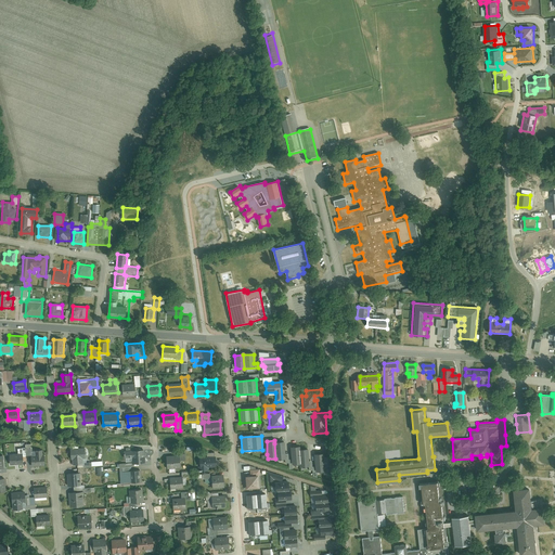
[(284,443),(274,443),(275,459),(276,461),(285,461),(285,455),(284,443)]
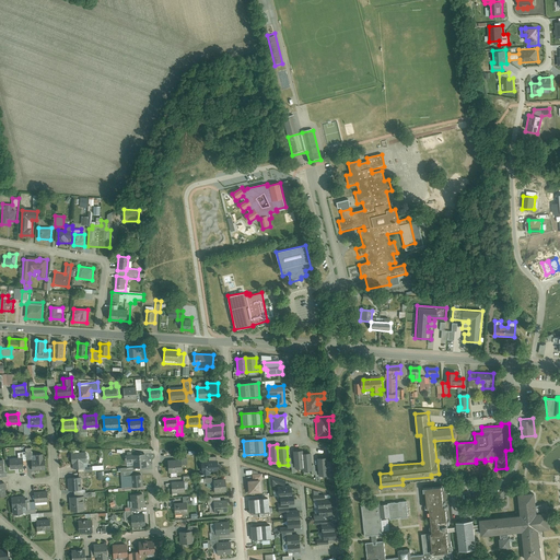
[(301,452),(293,453),(293,465),(294,470),(295,470),(302,469),(302,455),(301,452)]
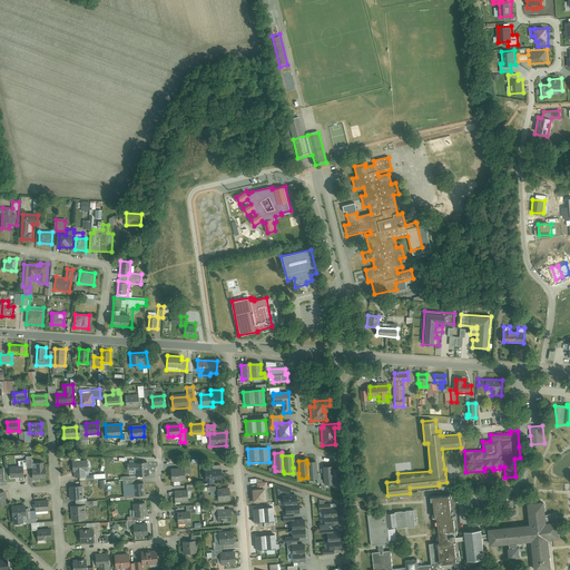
[(88,462),(72,463),(72,470),(76,470),(76,477),(84,477),(84,471),(89,470),(88,462)]
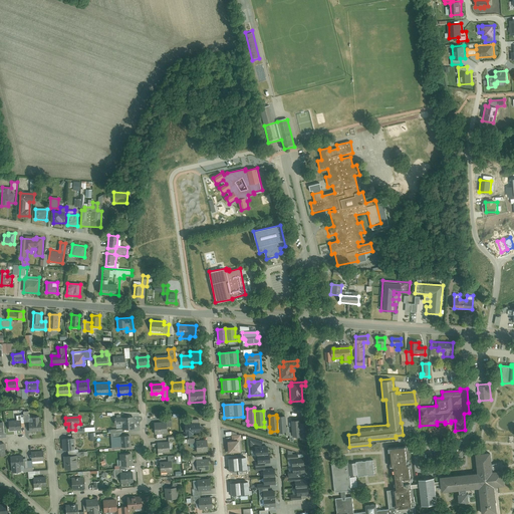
[(121,419),(115,419),(115,426),(123,426),(123,429),(134,429),(134,417),(121,417),(121,419)]
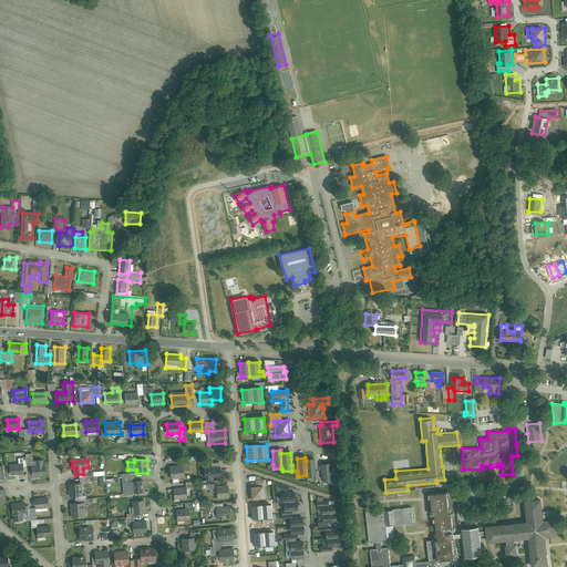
[(313,460),(306,461),(306,475),(307,478),(315,478),(315,472),(313,460)]
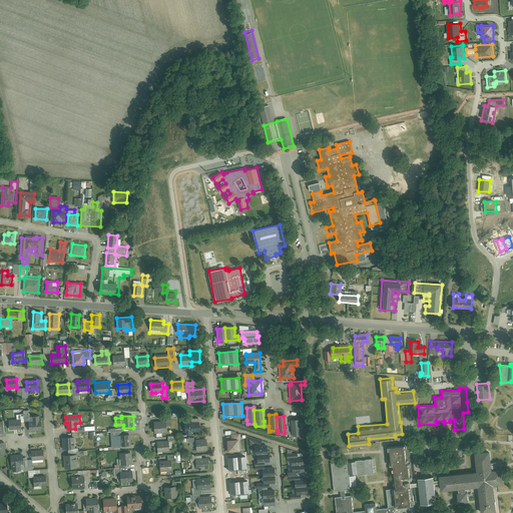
[(33,417),(33,422),(29,422),(29,430),(42,430),(42,422),(40,422),(40,417),(33,417)]
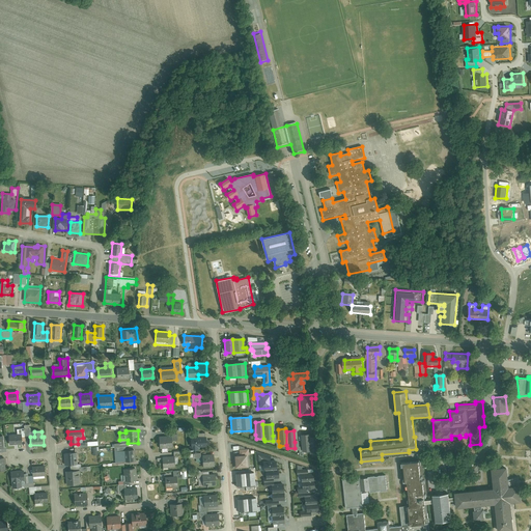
[(21,434),(8,435),(9,444),(22,444),(21,434)]
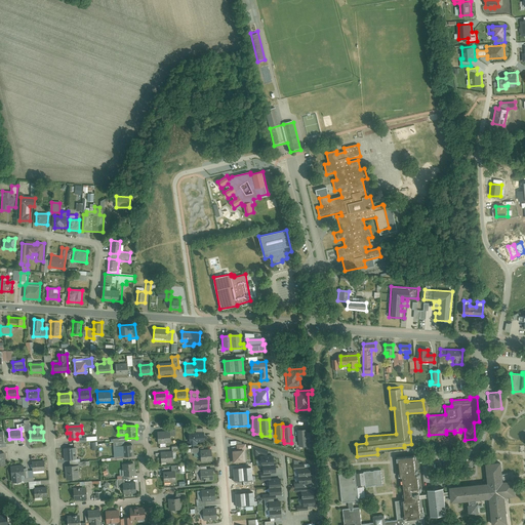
[(195,434),(189,435),(190,443),(192,442),(192,446),(196,446),(196,442),(204,442),(204,429),(195,429),(195,434)]
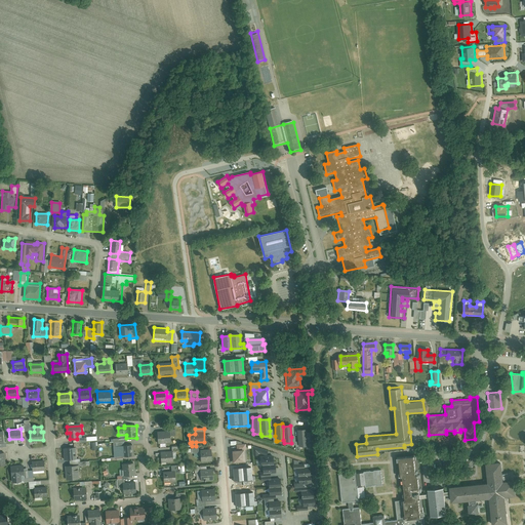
[(305,431),(297,431),(297,442),(297,447),(299,447),(306,447),(306,434),(305,431)]
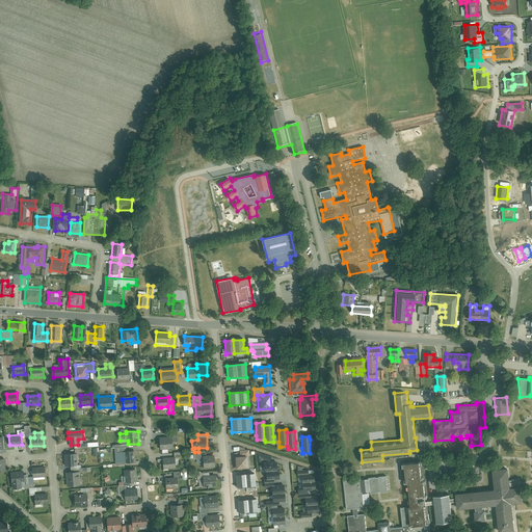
[(317,439),(310,440),(310,453),(310,456),(318,456),(318,449),(317,439)]
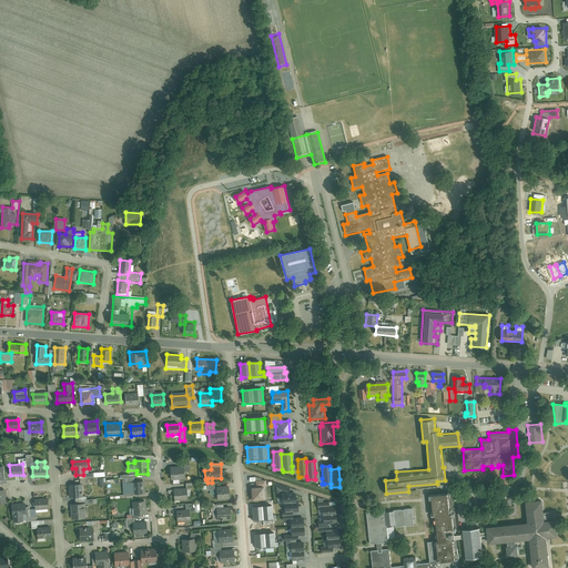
[(184,469),(170,470),(170,482),(185,480),(184,469)]
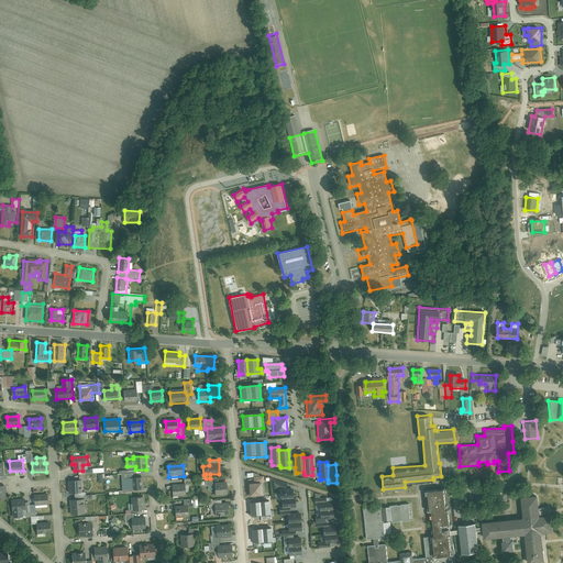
[(253,483),(251,483),(251,487),(247,487),(247,498),(264,497),(264,496),(264,483),(266,482),(266,476),(253,477),(253,483)]
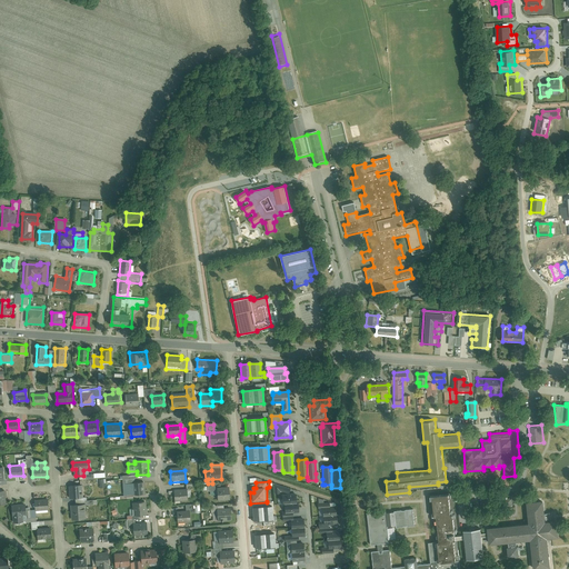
[(145,483),(122,486),(123,496),(146,495),(145,483)]
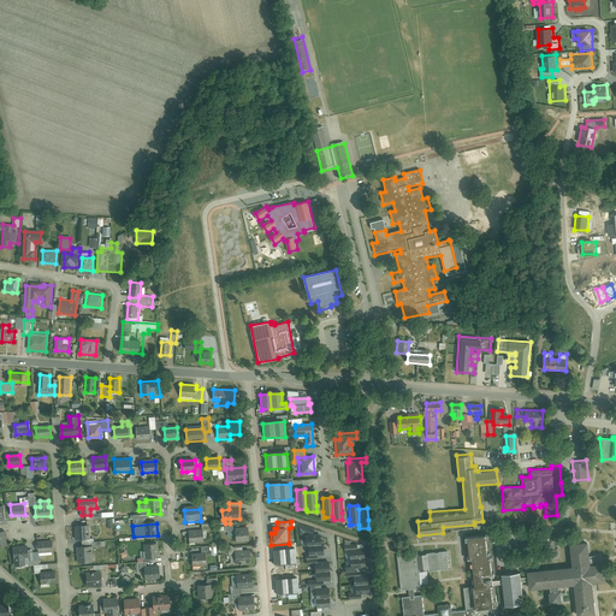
[(296,523),(297,534),(302,534),(303,532),(312,534),(314,529),(296,523)]
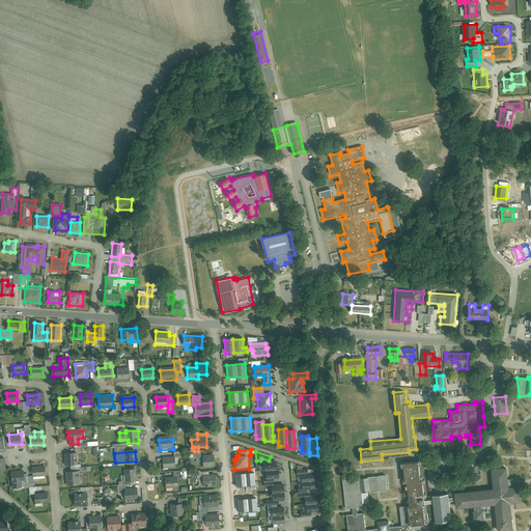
[(77,453),(66,454),(67,466),(78,465),(77,453)]
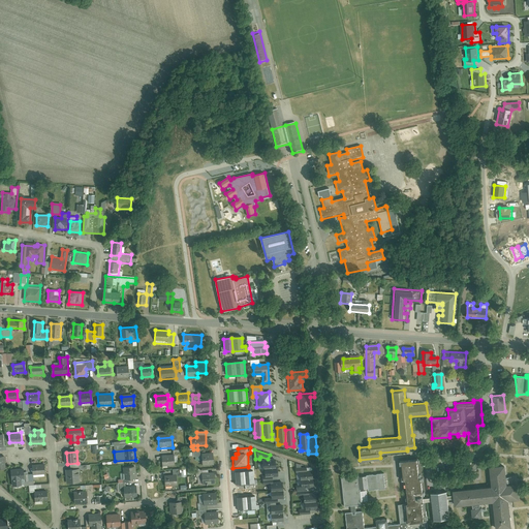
[(212,455),(201,456),(203,466),(213,465),(212,455)]
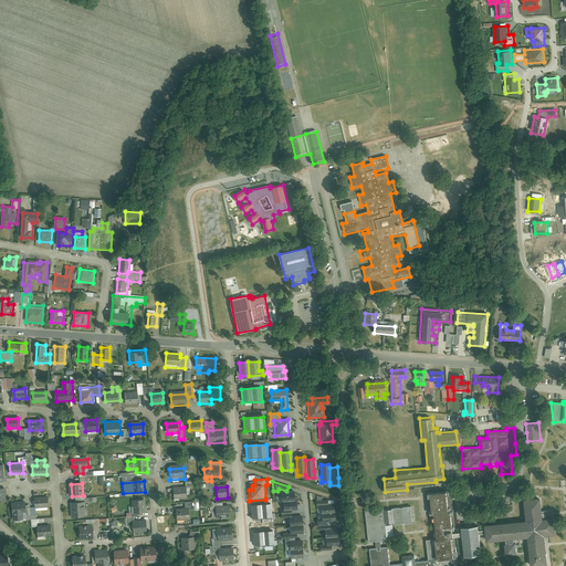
[(186,489),(173,490),(174,499),(186,498),(186,489)]
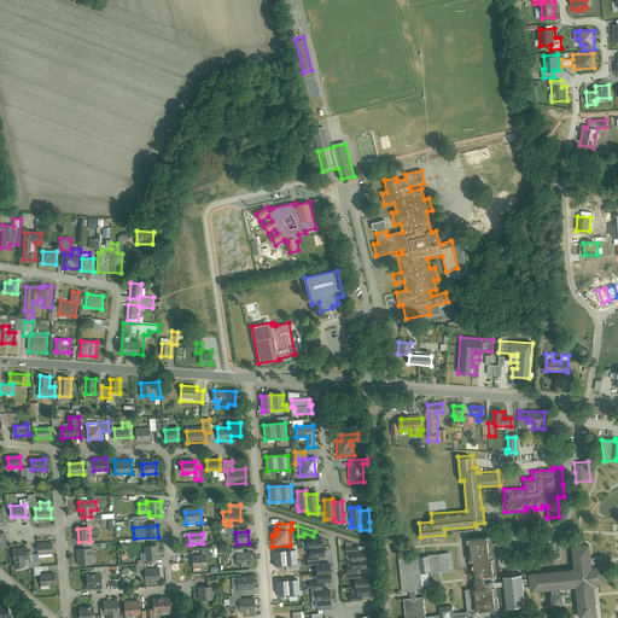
[(307,547),(308,547),(321,546),(321,536),(305,537),(307,547)]
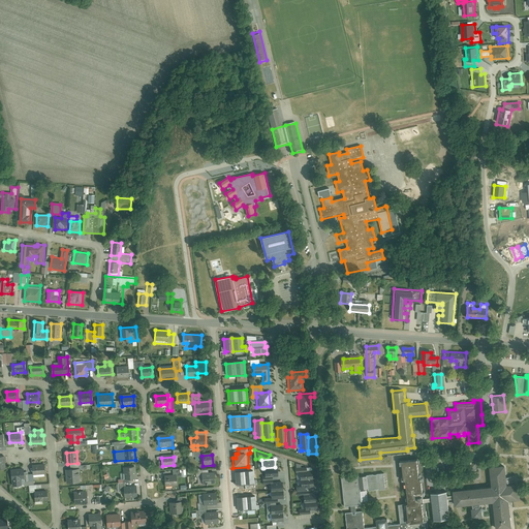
[(424,503),(423,497),(421,477),(418,478),(416,459),(401,460),(403,479),(405,479),(407,503),(399,504),(401,524),(407,523),(425,521),(424,503)]
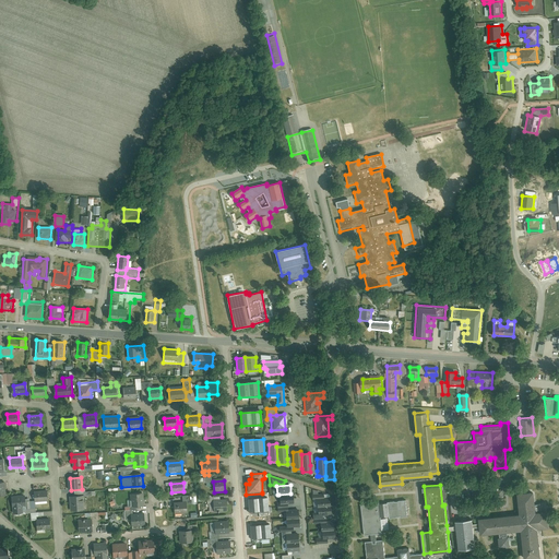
[(502,496),(502,490),(498,490),(498,488),(494,489),(494,490),(490,490),(490,492),(489,492),(489,496),(490,496),(491,497),(494,497),(494,498),(501,497),(501,496),(502,496)]
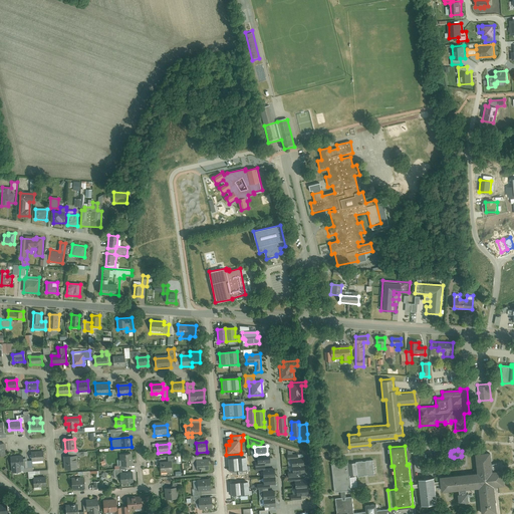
[(291,466),(303,465),(303,457),(298,458),(297,454),(292,454),(292,452),(287,450),(287,455),(286,455),(287,459),(291,459),(291,466)]
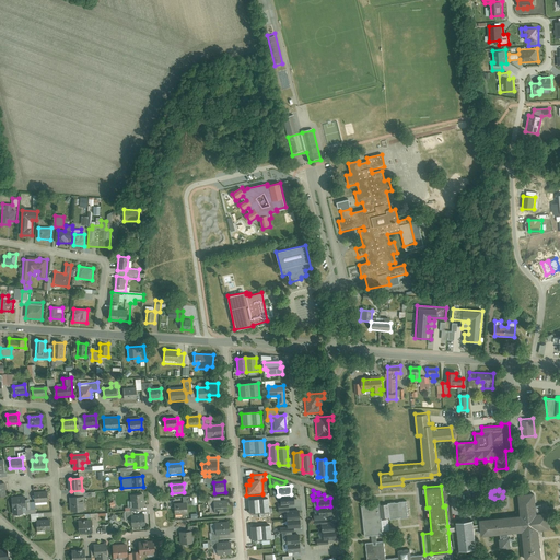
[(520,515),(479,518),(479,523),(480,528),(480,535),(500,533),(508,533),(522,532),(524,559),(529,559),(541,559),(538,529),(549,528),(547,512),(543,512),(541,505),(536,505),(534,492),(517,493),(520,515)]
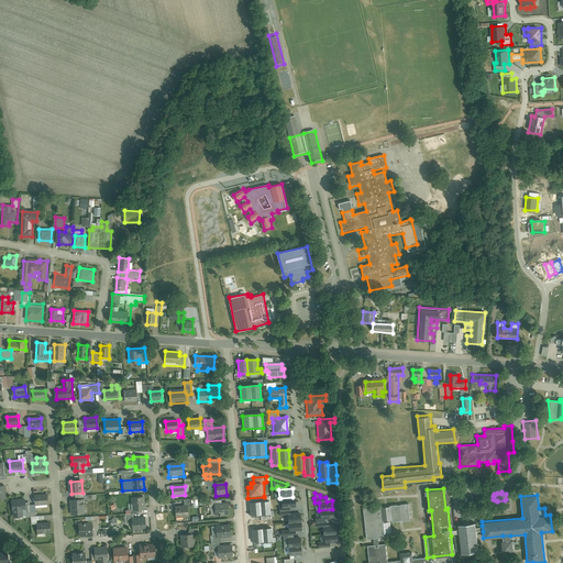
[(48,496),(34,497),(35,506),(48,505),(48,496)]
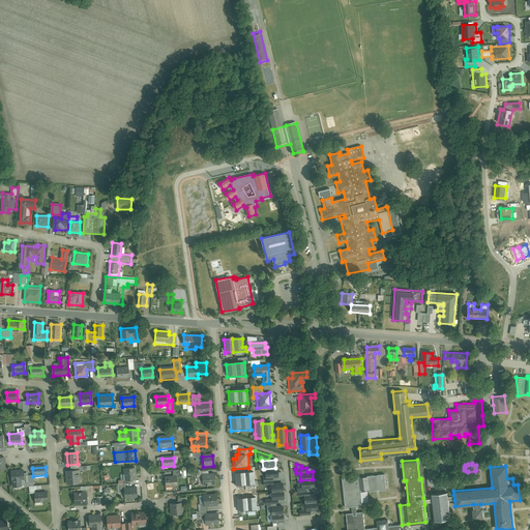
[(262,477),(263,481),(272,480),(272,477),(277,476),(277,468),(275,468),(264,469),(265,477),(262,477)]
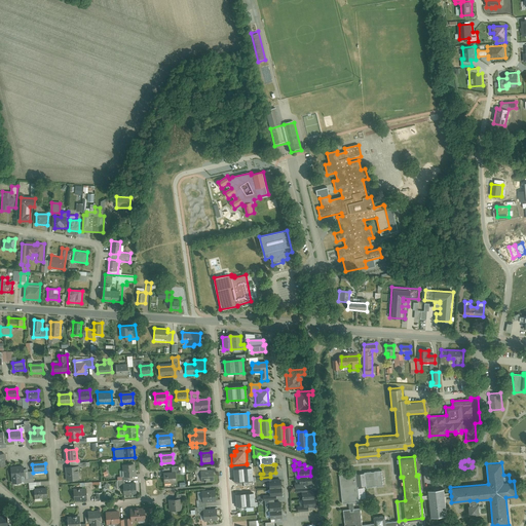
[(135,466),(123,466),(124,476),(135,476),(135,466)]
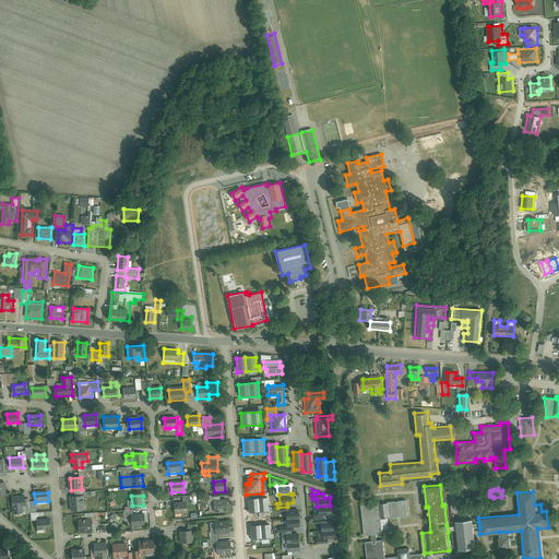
[(82,497),(70,498),(71,511),(84,510),(82,497)]
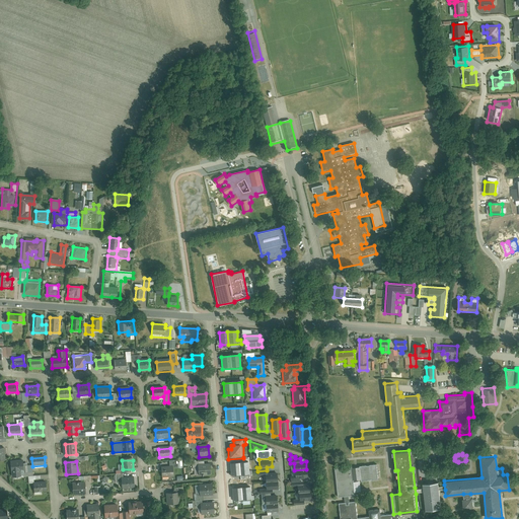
[(244,461),(230,462),(231,475),(249,473),(248,462),(244,461)]
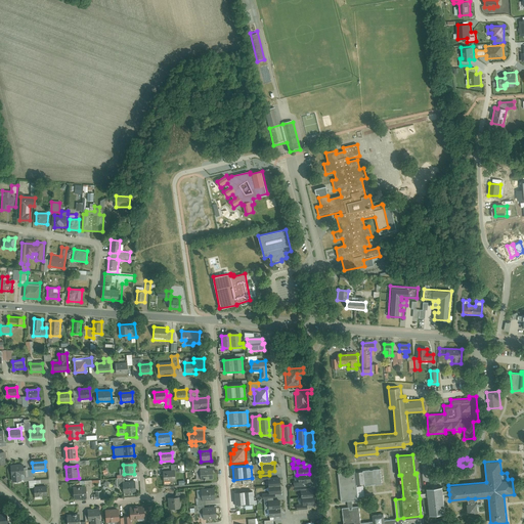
[(24,467),(10,468),(11,483),(22,482),(20,474),(24,474),(24,467)]
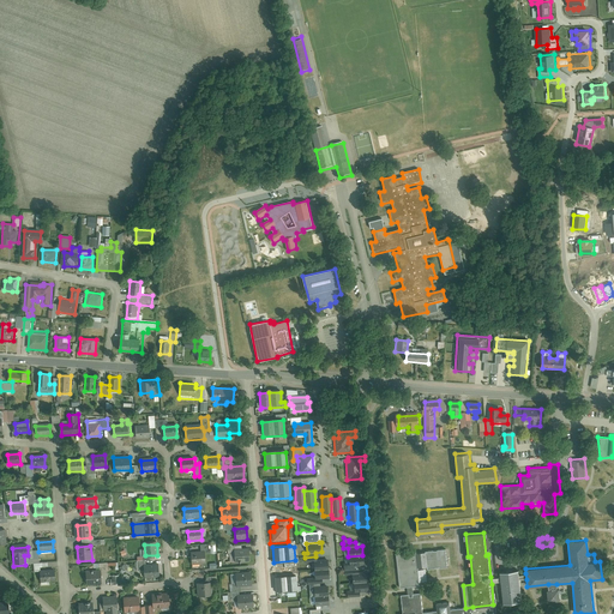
[(416,552),(396,554),(399,588),(408,587),(408,590),(408,595),(414,594),(413,590),(413,587),(420,585),(419,567),(427,566),(428,570),(438,569),(447,567),(446,548),(437,549),(425,551),(426,553),(422,553),(416,553),(416,552)]
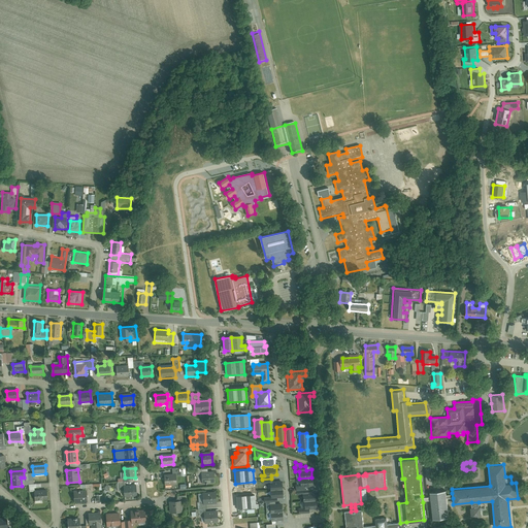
[(215,472),(202,473),(202,484),(215,484),(215,472)]
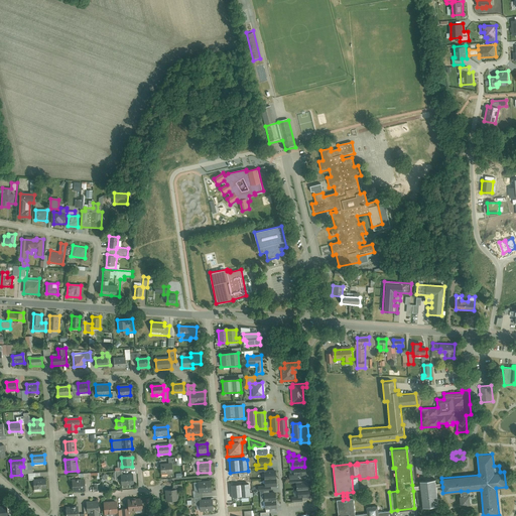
[(171,465),(161,466),(161,475),(171,474),(171,465)]
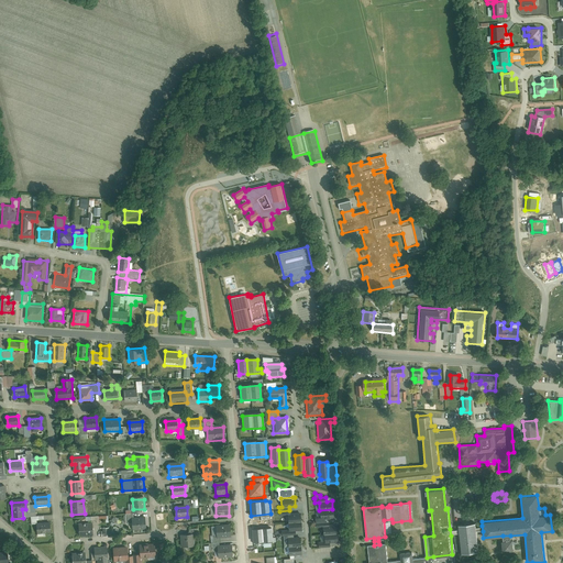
[(315,518),(316,523),(324,522),(324,519),(333,518),(332,509),(319,510),(320,518),(315,518)]
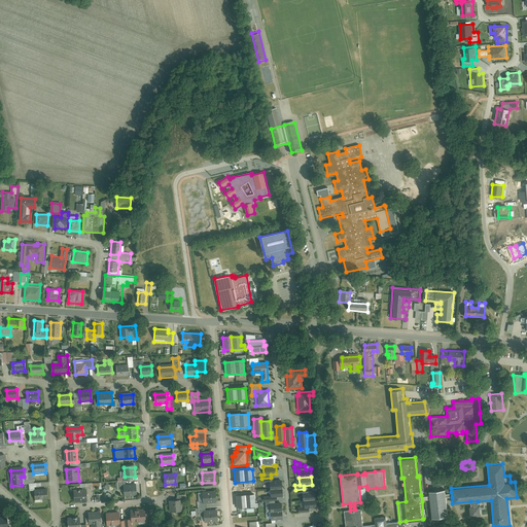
[(269,482),(270,489),(281,488),(281,480),(271,481),(271,478),(261,479),(261,483),(269,482)]
